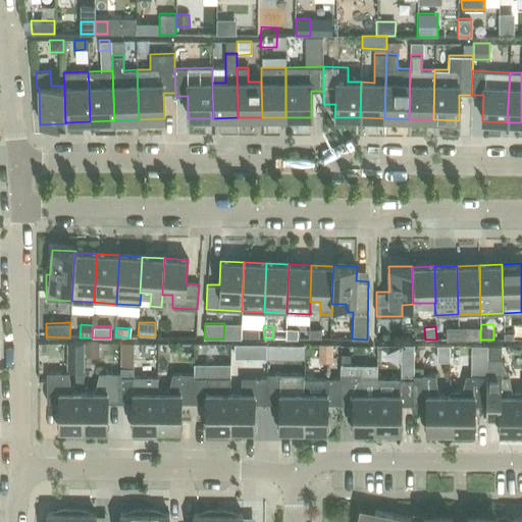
[(241,338),(258,338),(259,327),(241,327),(241,337),(241,338)]
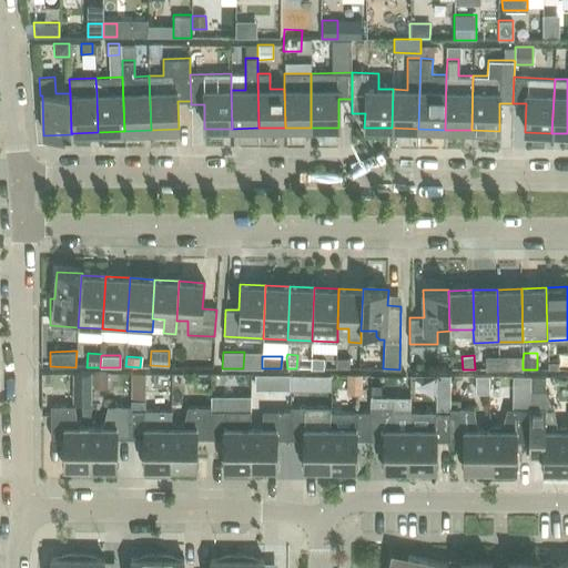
[(323,368),(323,357),(311,357),(311,368),(323,368)]
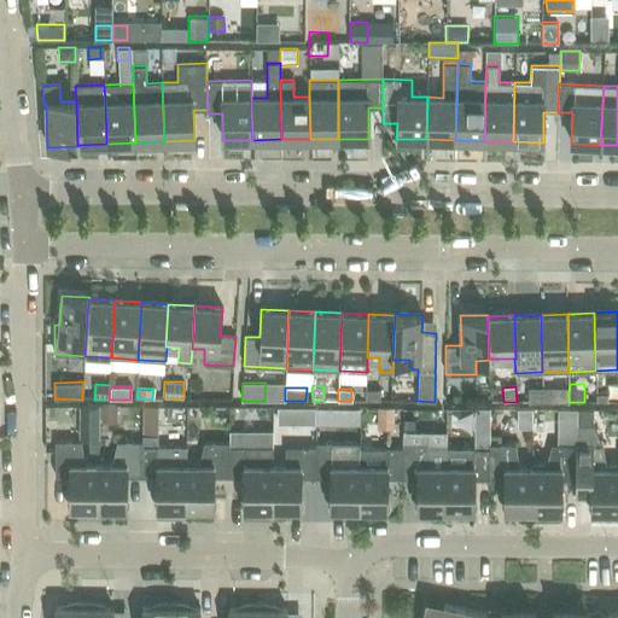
[(365,401),(379,401),(379,390),(365,390),(365,401)]
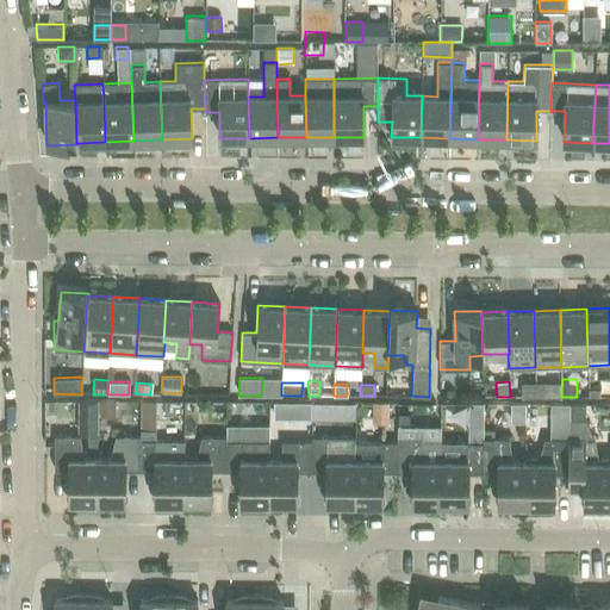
[(516,385),(516,397),(535,397),(535,385),(516,385)]
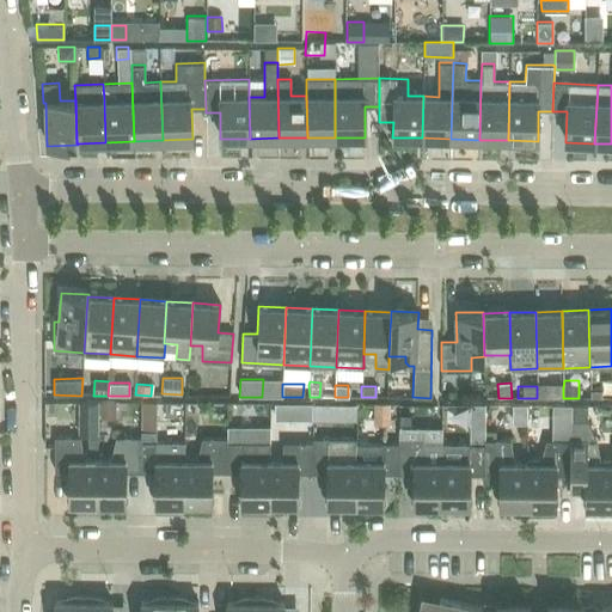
[(542,387),(542,398),(563,398),(563,387),(542,387)]
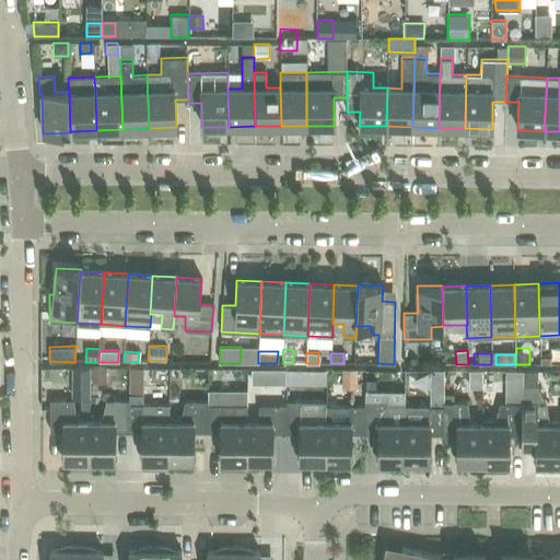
[(72,368),(73,381),(74,381),(90,381),(90,368),(77,368),(74,368),(72,368)]
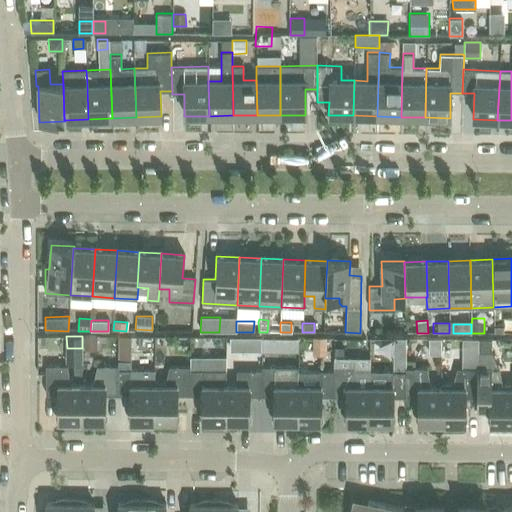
[(96,351),(97,336),(83,336),(83,351),(96,351)]
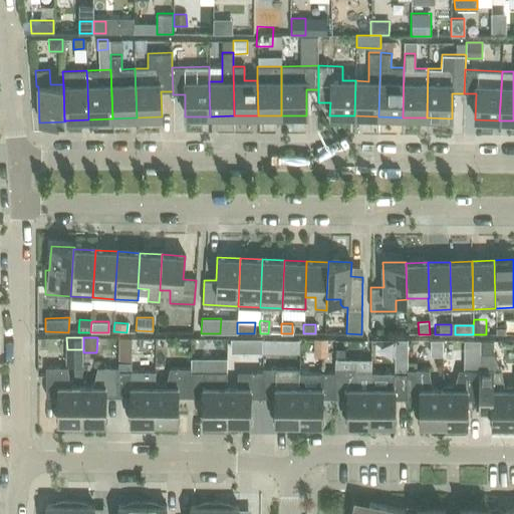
[(118,355),(118,367),(117,397),(131,397),(131,415),(130,419),(131,423),(134,426),(138,428),(142,427),(145,424),(154,424),(155,387),(155,371),(131,371),(132,355),(132,337),(118,337),(118,355)]
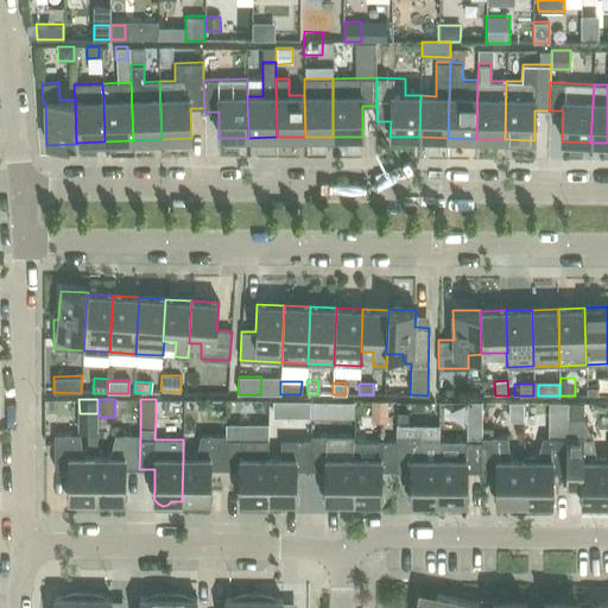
[(273,417),(276,415),(280,410),(280,401),(280,400),(273,400),(267,400),(267,401),(267,417),(273,417)]
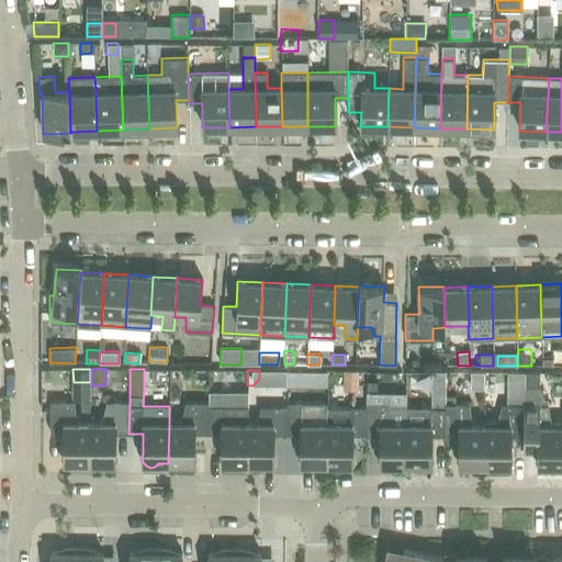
[(287,382),(316,383),(316,370),(288,370),(287,382)]
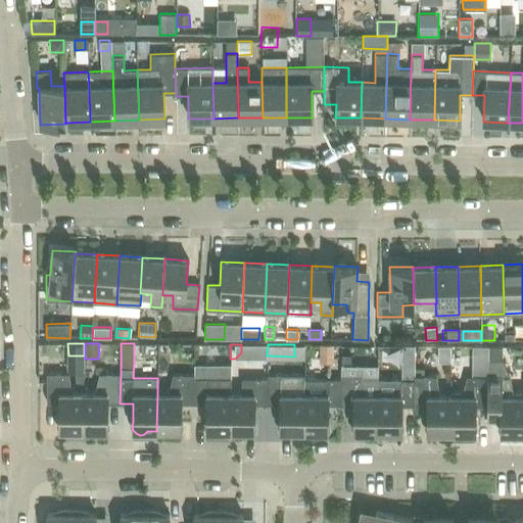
[(472,346),(471,376),(487,376),(488,360),(488,346),(472,346)]
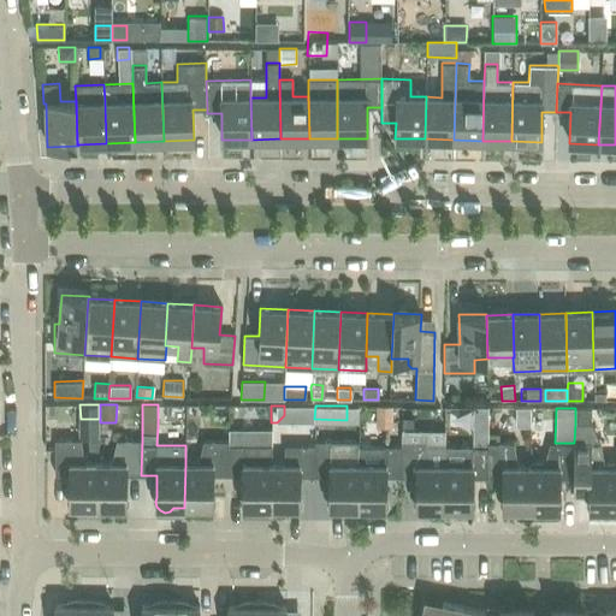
[(591,424),(591,408),(575,408),(575,421),(575,424),(591,424)]
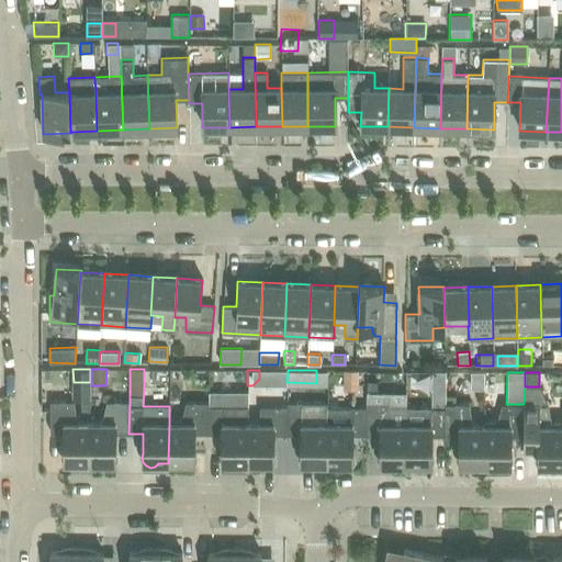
[(479,409),(496,408),(495,392),(478,393),(479,409)]
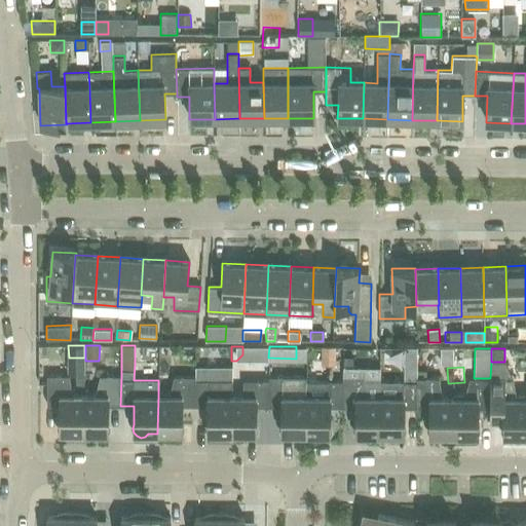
[(379,435),(389,435),(391,438),(396,439),(400,438),(404,435),(405,430),(404,426),(404,408),(416,408),(416,378),(416,373),(405,373),(405,382),(380,382),(380,397),(379,435)]
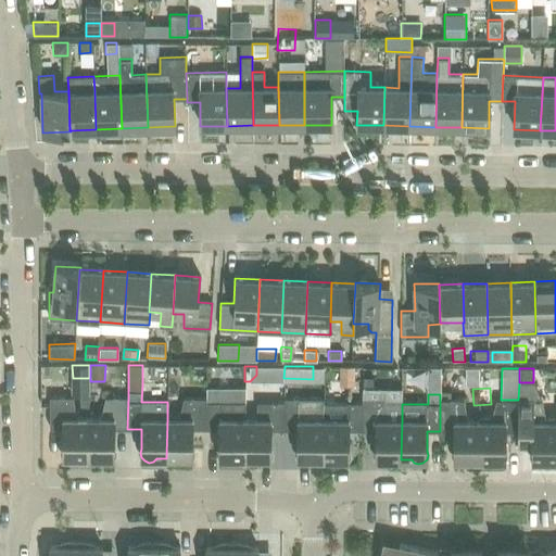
[(88,457),(89,417),(76,417),(72,396),(49,396),(49,428),(63,428),(63,447),(62,453),(63,457),(66,460),(71,462),(75,460),(78,457),(88,457)]
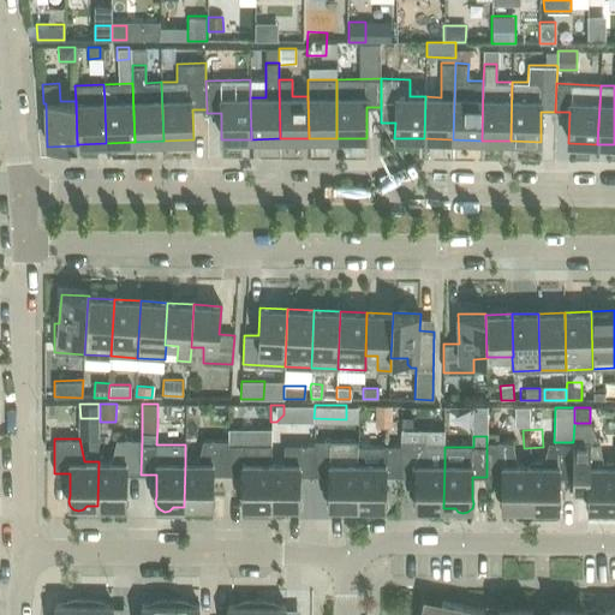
[(112,461),(99,461),(97,506),(109,506),(112,509),(118,511),(123,509),(126,506),(127,501),(126,496),(126,475),(141,475),(142,440),(117,439),(112,461)]
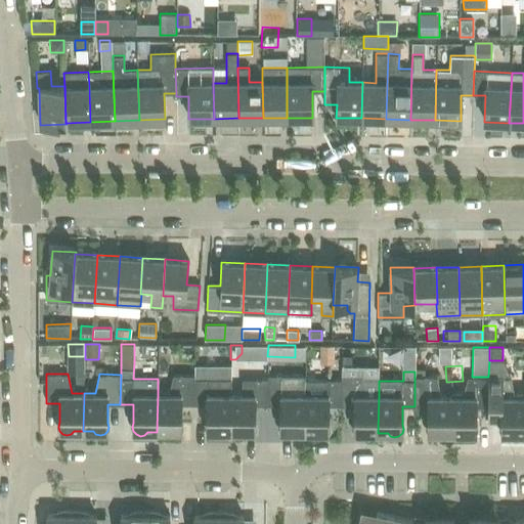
[(169,394),(158,394),(157,432),(167,432),(169,435),(173,436),(178,435),(181,432),(182,427),(181,423),(181,404),(193,404),(194,379),(194,375),(173,375),(169,394)]
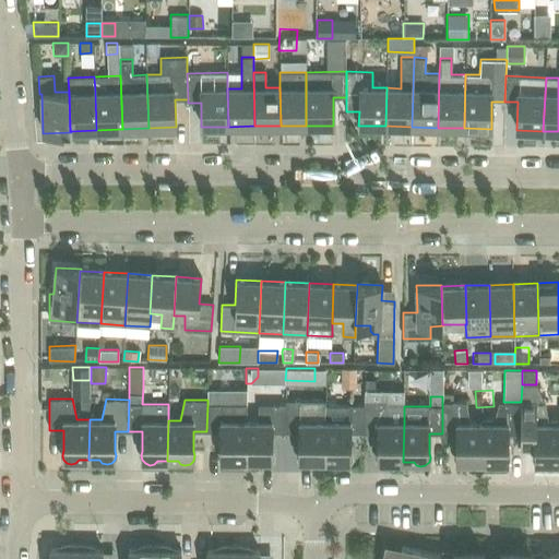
[(285,400),(285,404),(285,431),(299,432),(299,452),(298,456),(299,461),(302,464),(307,465),(311,464),(314,461),(324,462),(325,405),(325,401),(285,400)]
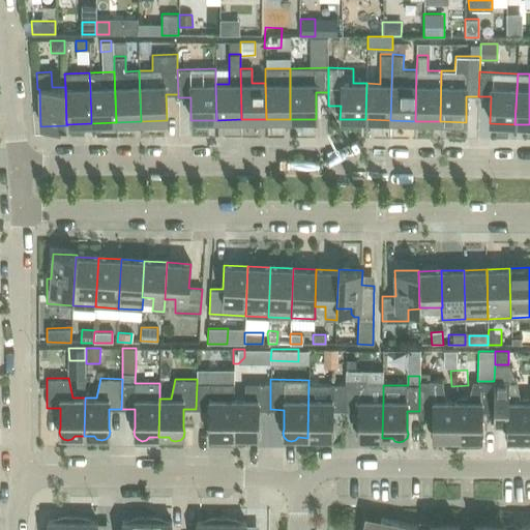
[(382,438),(383,400),(371,400),(366,380),(345,380),(345,384),(345,410),(358,410),(358,429),(357,433),(358,438),(361,441),(365,442),(370,441),(372,438),(382,438)]
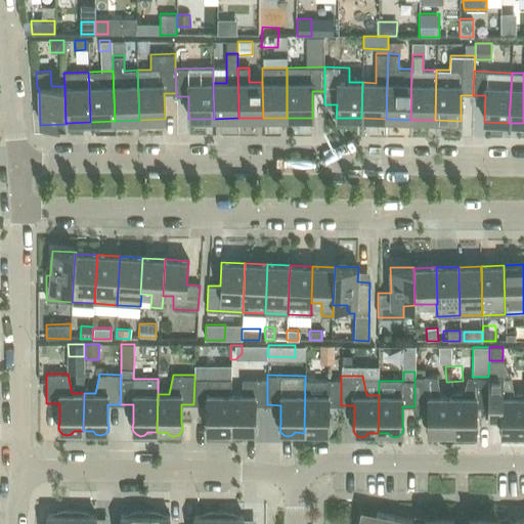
[(436,377),(415,377),(415,406),(428,406),(428,425),(426,429),(428,434),(430,436),(435,438),(439,437),(441,434),(451,434),(451,396),(440,396),(436,377)]
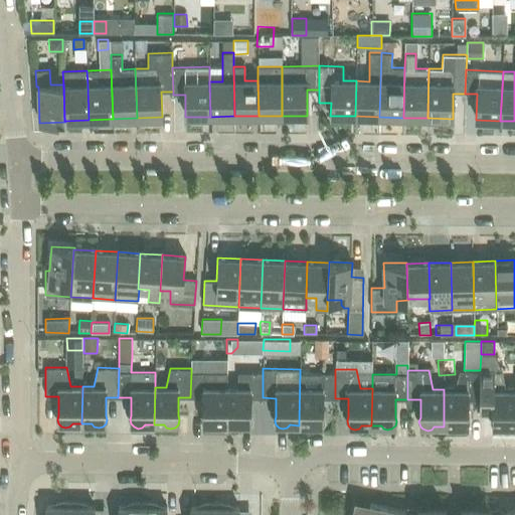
[(481,399),(480,370),(460,370),(456,385),(444,385),(444,389),(444,426),(454,426),(456,430),(460,431),(464,430),(468,426),(469,422),(468,417),(468,399),(481,399)]
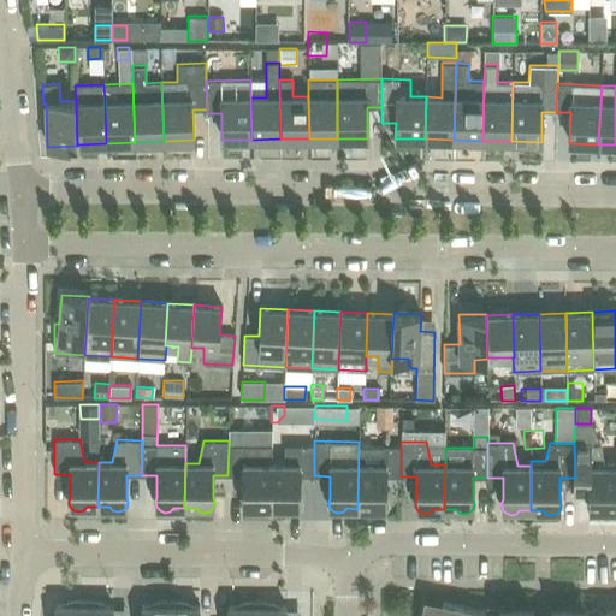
[(574,443),(575,478),(590,478),(590,499),(587,505),(590,510),(592,514),(598,515),(603,514),(605,510),(615,510),(615,461),(604,462),(599,444),(574,443)]
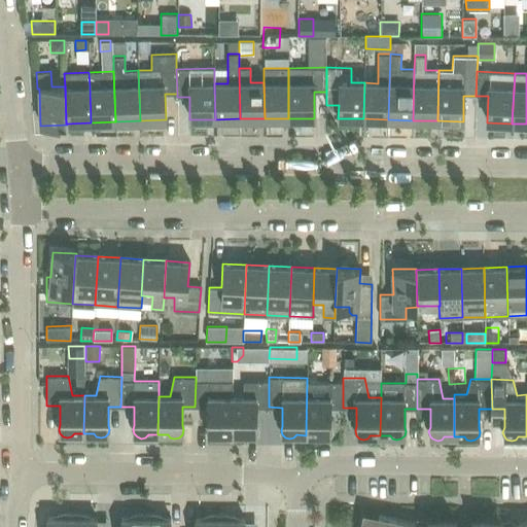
[(196,381),(195,407),(208,407),(208,425),(206,429),(208,434),(211,437),(215,438),(219,437),(222,434),(232,434),(233,396),(233,381),(196,381)]
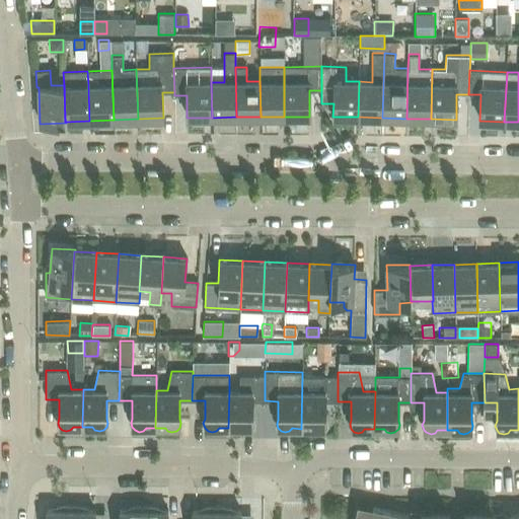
[(239,390),(229,390),(228,428),(238,428),(240,431),(244,432),(249,431),(252,428),(253,424),(252,419),(252,400),(265,400),(265,375),(239,375),(239,390)]
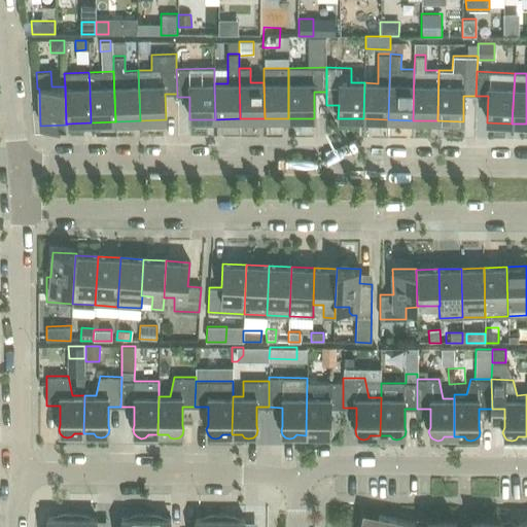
[(307,382),(306,435),(316,435),(318,438),(322,440),(327,438),(330,435),(331,430),(330,426),(330,408),(343,408),(343,382),(307,382)]
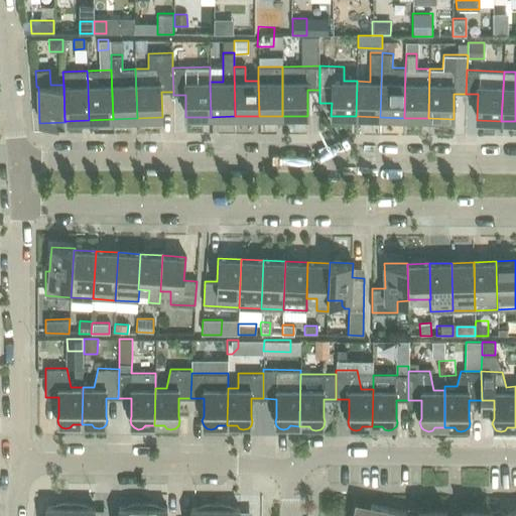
[(70,515),(71,503),(61,503),(55,505),(55,507),(45,507),(45,515),(70,515)]
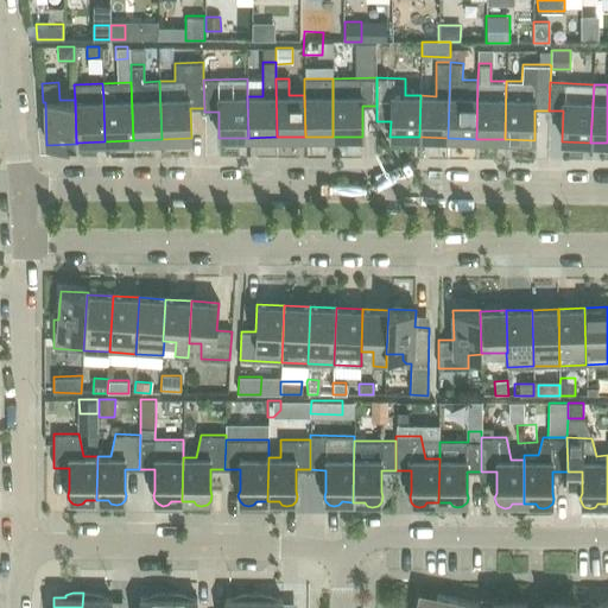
[(83,593),(82,607),(111,607),(111,597),(100,597),(100,595),(93,593),(83,593)]
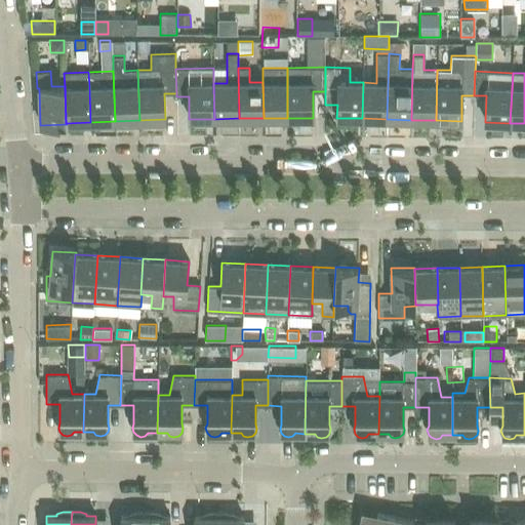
[(145,524),(145,512),(136,513),(130,514),(130,516),(120,516),(120,524),(145,524)]
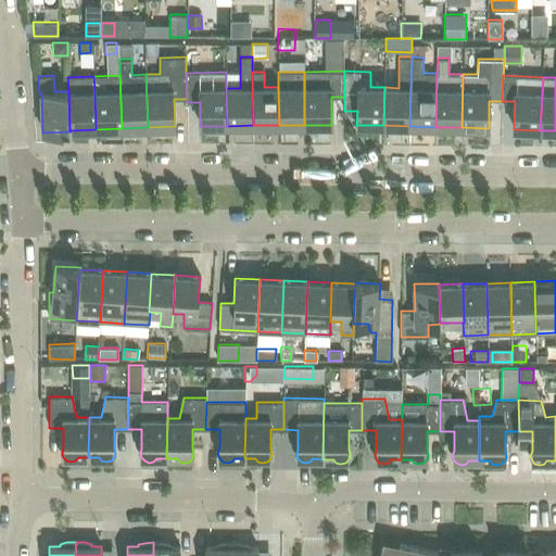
[(179,555),(179,547),(169,547),(169,544),(163,543),(153,542),(153,555),(179,555)]
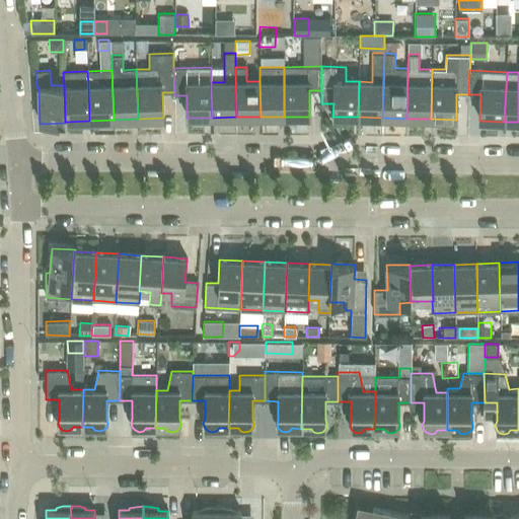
[(216,518),(216,507),(208,507),(202,509),(202,511),(192,511),(192,518),(216,518)]
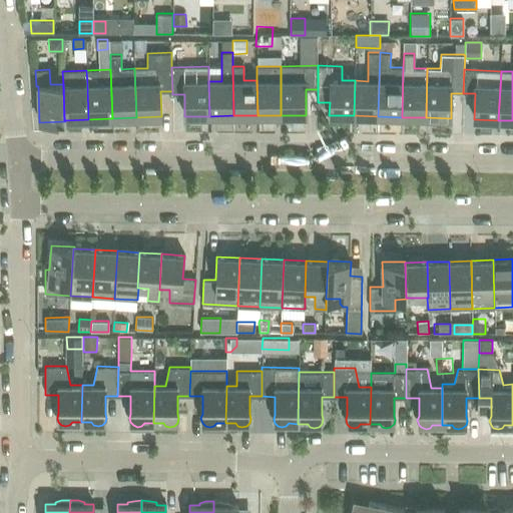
[(237,512),(237,505),(228,505),(228,503),(222,502),(213,501),(213,512),(237,512)]
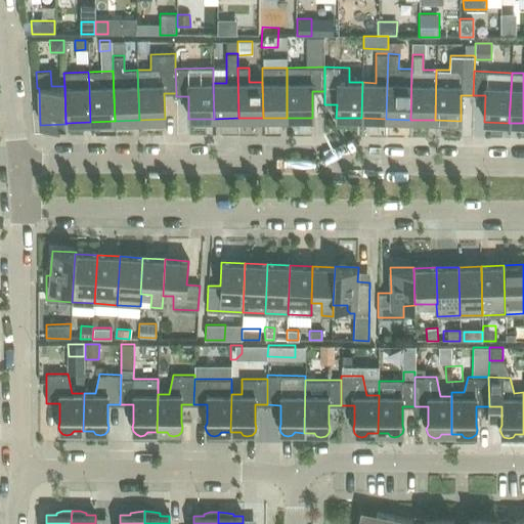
[(523,523),(523,518),(498,523),(498,518),(496,518),(497,520),(468,520),(467,521),(471,521),(470,523),(451,523),(451,521),(454,521),(454,519),(425,519),(425,517),(424,517),(423,522),(377,513),(376,519),(359,519),(358,523),(523,523)]
